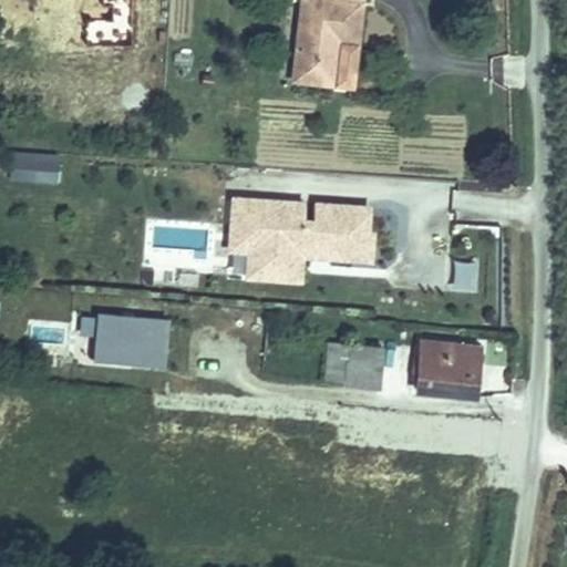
[(318,0),(313,60),(348,64),(352,18),(375,21),(375,0),(318,0)]
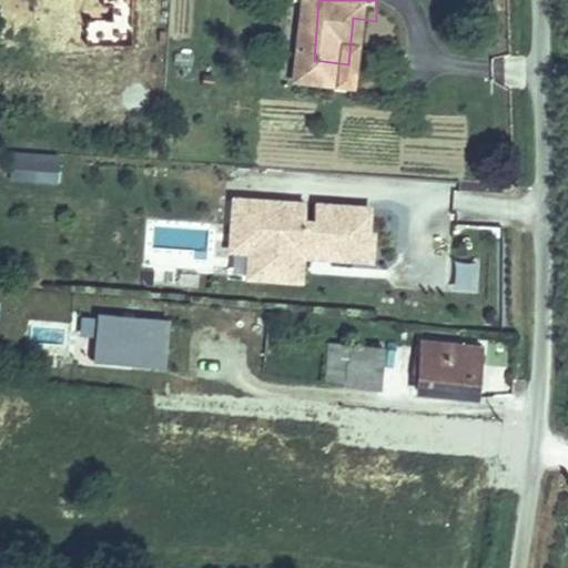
[(58,182),(59,153),(19,152),(18,181),(58,182)]
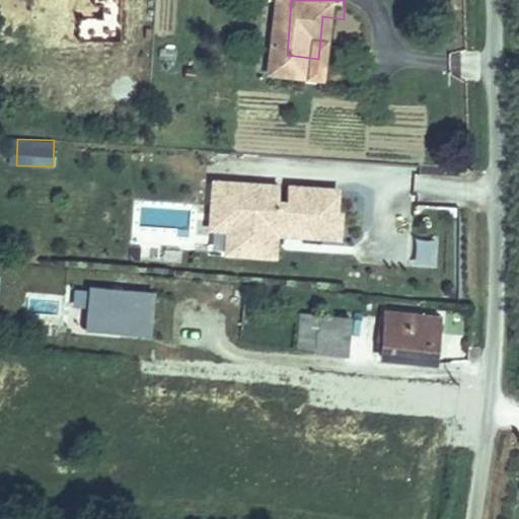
[(278,237),(340,240),(343,186),(209,179),(206,255),(277,258),(278,237)]
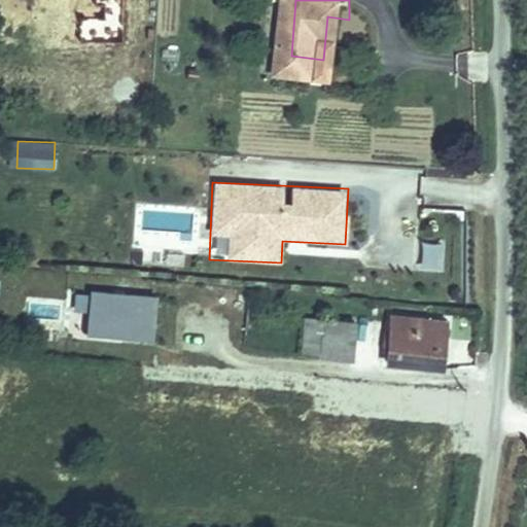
[(155,295),(72,291),(70,338),(153,342),(155,295)]
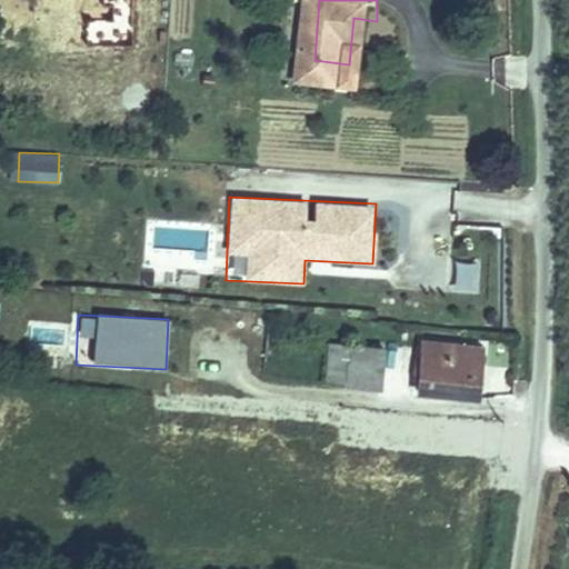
[(486,339),(428,335),(425,382),(482,388),(486,339)]
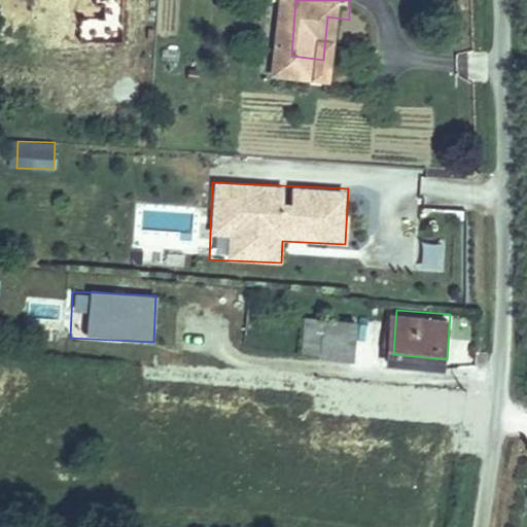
[(330,323),(307,321),(304,348),(357,353),(360,320),(330,317),(330,323)]
